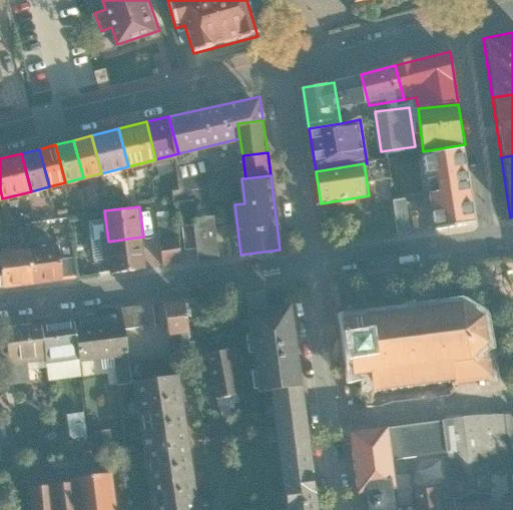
[(214,215),(193,217),(197,260),(218,258),(214,215)]
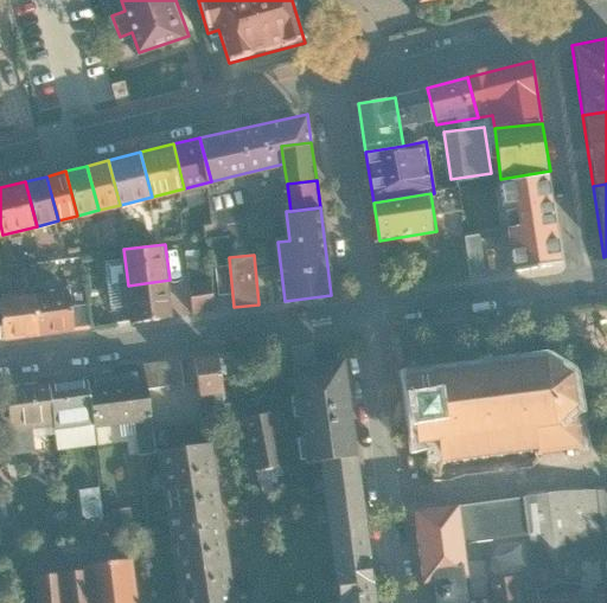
[(128,286),(133,321),(174,315),(170,280),(128,286)]
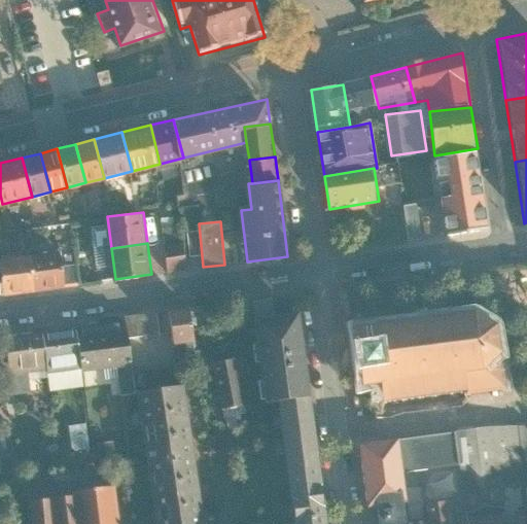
[(168,271),(187,269),(185,243),(165,245),(168,271)]
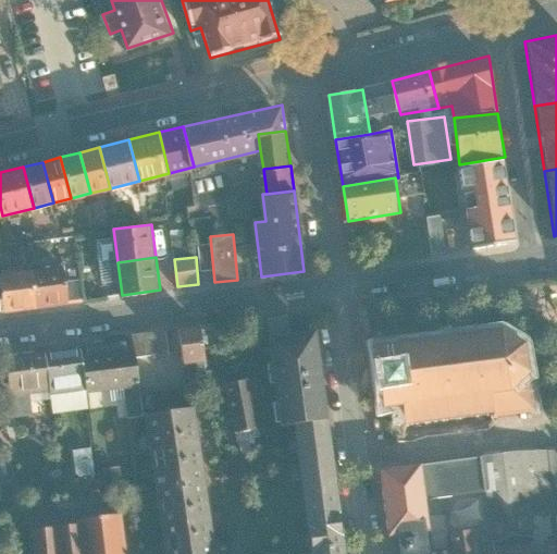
[(63,263),(31,268),(36,307),(67,303),(67,298),(65,280),(63,263)]
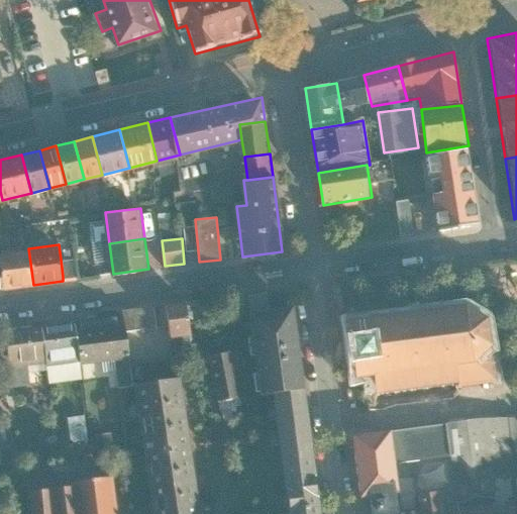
[(0,251),(0,263),(3,288),(33,285),(28,248),(0,251)]
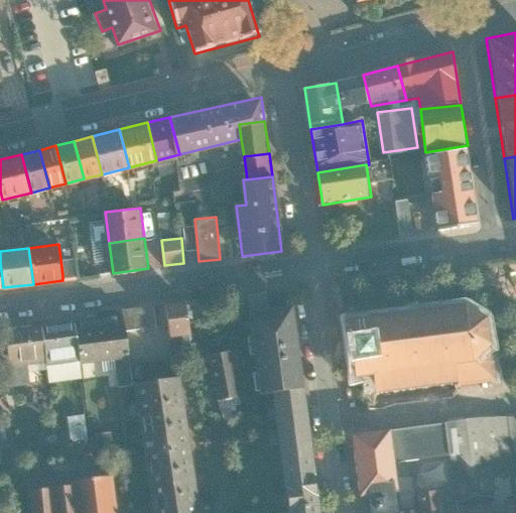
[(74,257),(60,259),(62,276),(76,274),(74,257)]
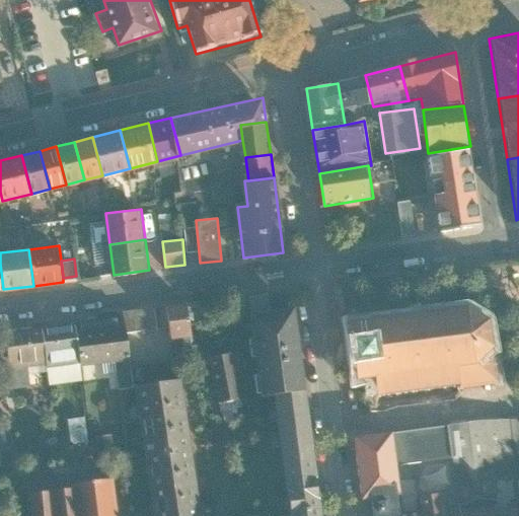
[(206,299),(167,305),(170,324),(172,339),(195,336),(193,319),(209,316),(206,299)]
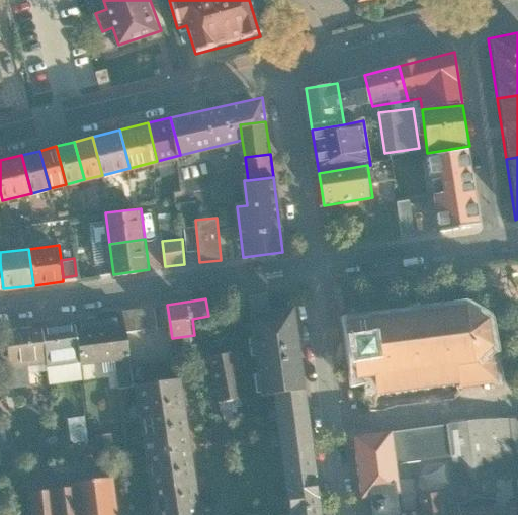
[(170,324),(167,305),(155,307),(157,326),(170,324)]
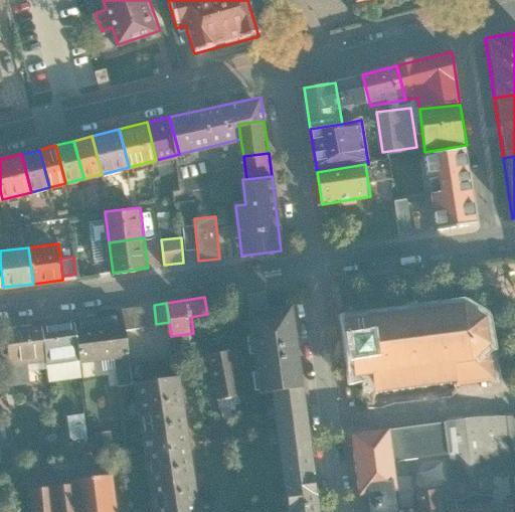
[(350,317),(343,318),(352,374),(358,374),(358,372),(367,371),(367,373),(370,372),(373,390),(454,379),(454,383),(492,377),(488,356),(491,352),(490,345),(486,342),(482,316),(462,303),(442,306),(442,307),(433,309),(432,307),(426,308),(426,309),(417,310),(416,309),(410,310),(411,311),(401,312),(401,311),(395,312),(395,313),(385,314),(385,313),(380,313),(380,315),(370,316),(370,315),(359,316),(359,318),(350,319),(350,317)]
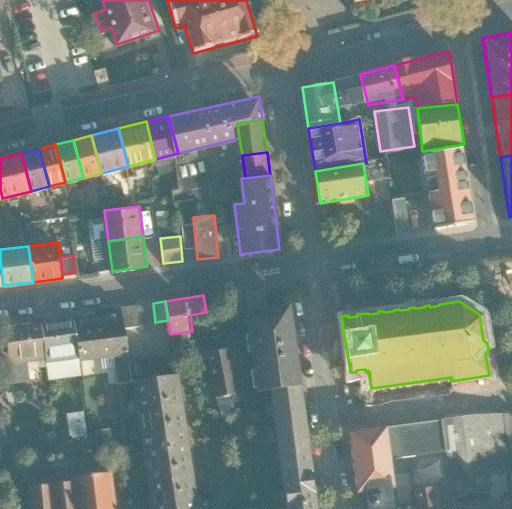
[(260,392),(274,390),(305,386),(294,304),(250,308),(260,392)]
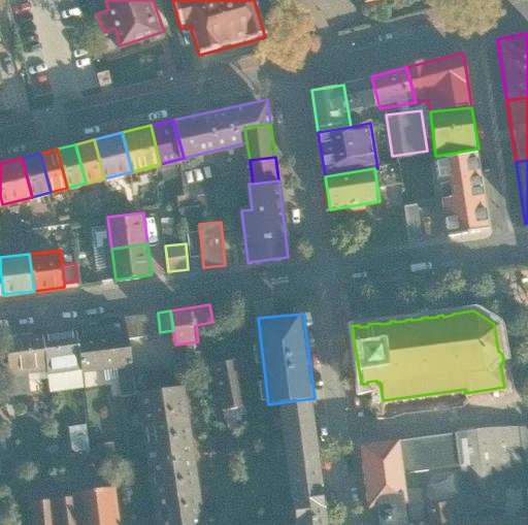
[(146,316),(124,319),(126,337),(149,334),(146,316)]
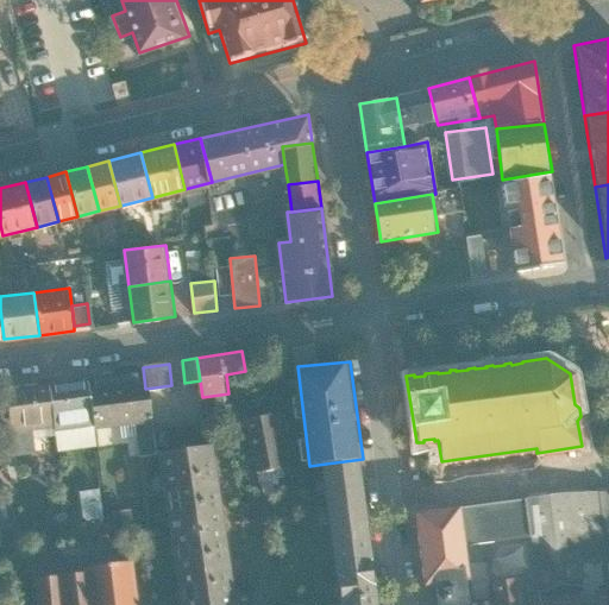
[(143,367),(88,376),(95,424),(95,428),(135,422),(150,421),(145,389),(143,367)]
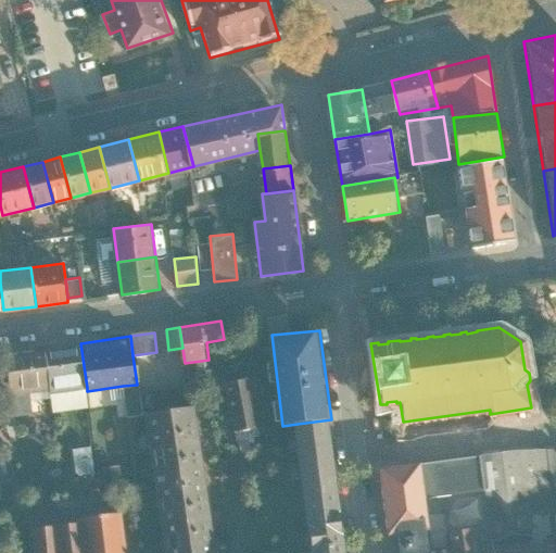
[(80,343),(43,349),(50,389),(50,393),(87,388),(80,343)]
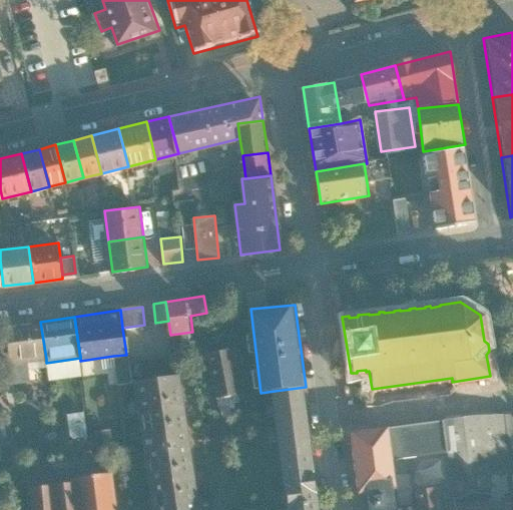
[(40,322),(4,327),(10,365),(46,359),(40,322)]
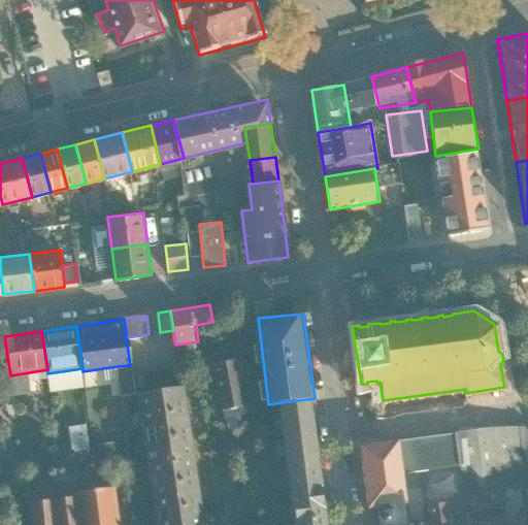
[(244,405),(237,359),(217,361),(223,408),(244,405)]
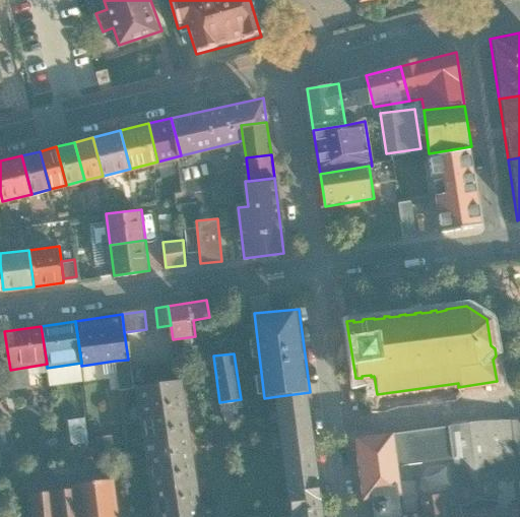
[(132,388),(128,360),(115,361),(119,390),(132,388)]
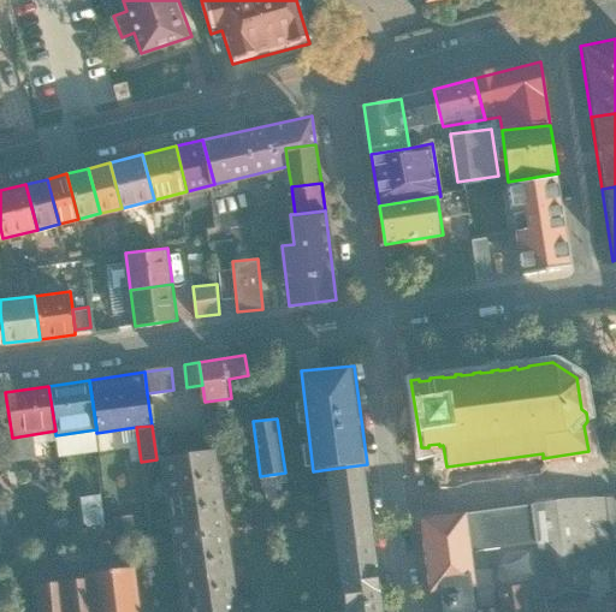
[(241,611),(215,450),(161,459),(184,611),(241,611)]
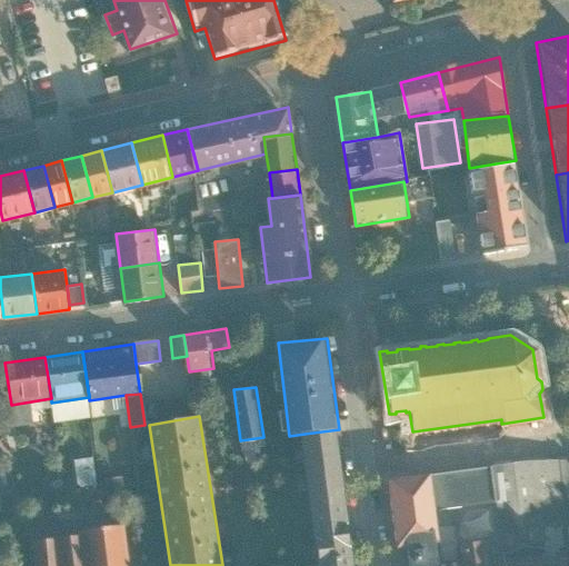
[(321,565),(357,565),(339,429),(305,434),(321,565)]
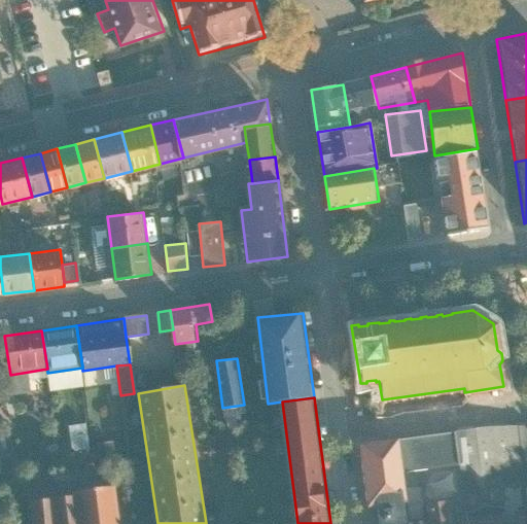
[(91,420),(72,421),(74,450),(93,448),(91,420)]
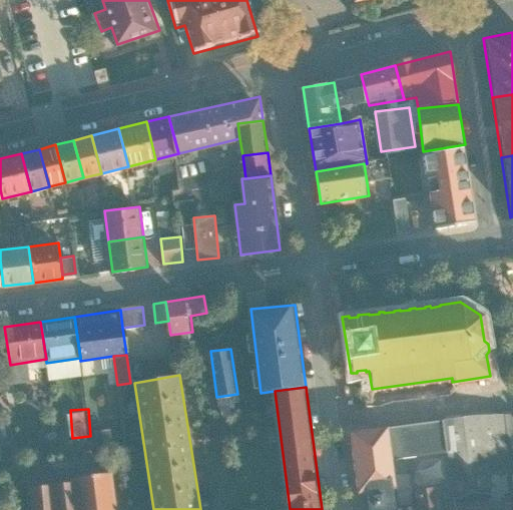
[(512,412),(442,419),(445,451),(451,497),(491,493),(489,472),(510,470),(506,435),(512,434),(512,412)]
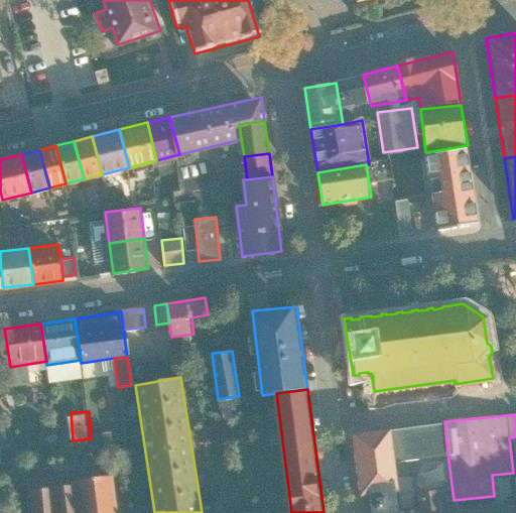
[(447,454),(444,421),(387,429),(391,460),(447,454)]
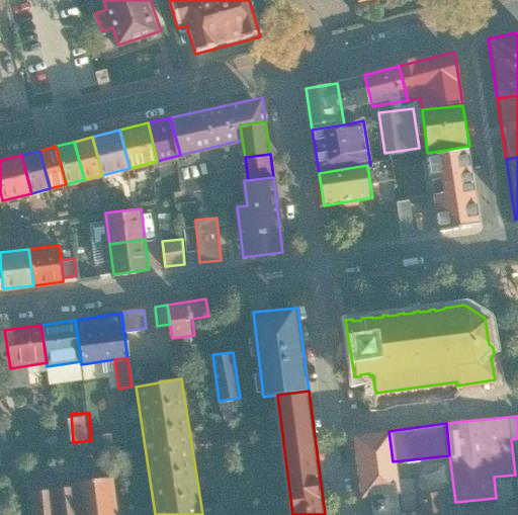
[(443,514),(440,491),(416,495),(418,508),(396,511),(393,493),(398,492),(393,461),(389,431),(350,436),(357,498),(366,497),(368,514),(443,514)]
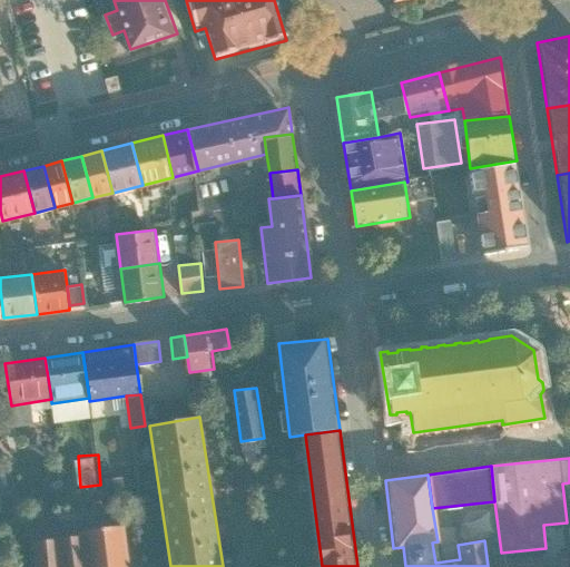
[(81,536),(32,539),(35,566),(130,566),(127,528),(81,533),(81,536)]
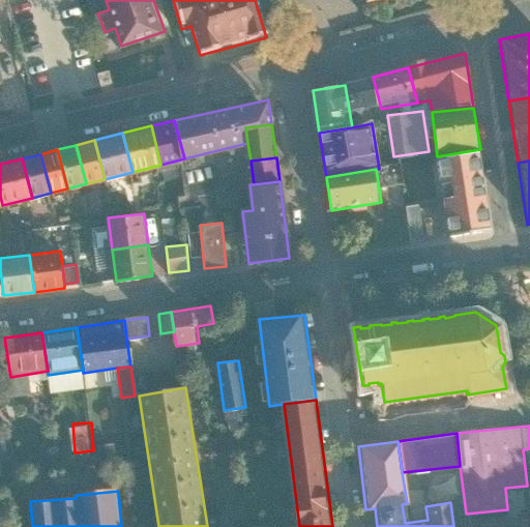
[(505,526),(526,526),(525,518),(505,521),(505,526)]
